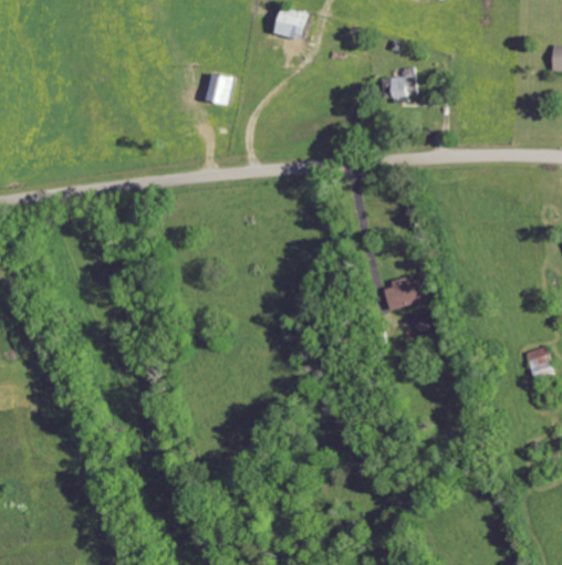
[(305,13),(280,8),(274,33),(287,35),(283,50),(298,53),(305,13)]
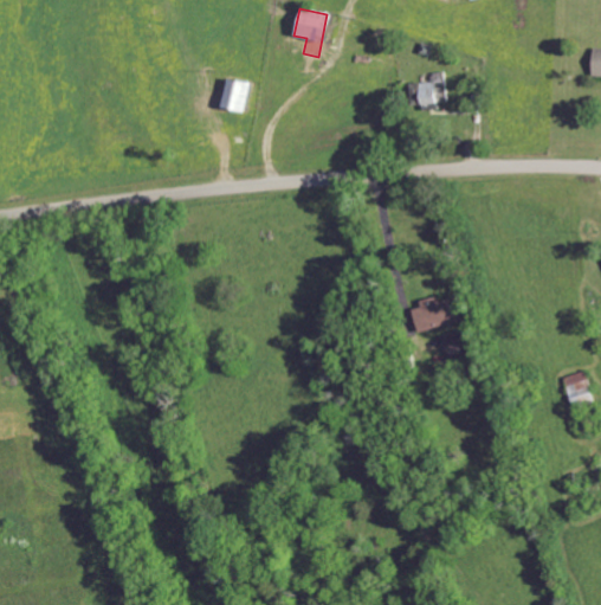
[(589,77),(600,76),(600,49),(590,49),(589,77)]
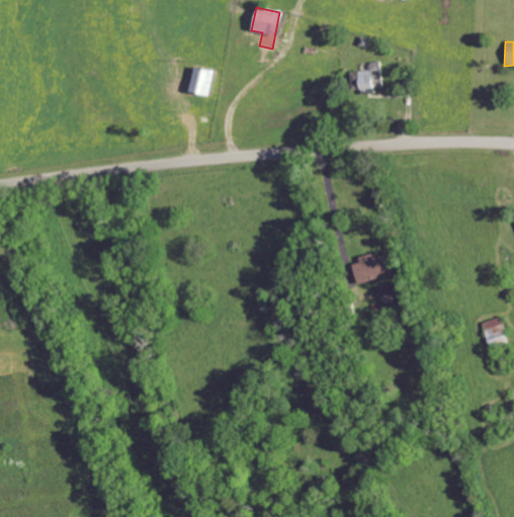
[(371,88),(369,72),(375,71),(374,63),(365,64),(366,71),(356,72),(358,90),(371,88)]
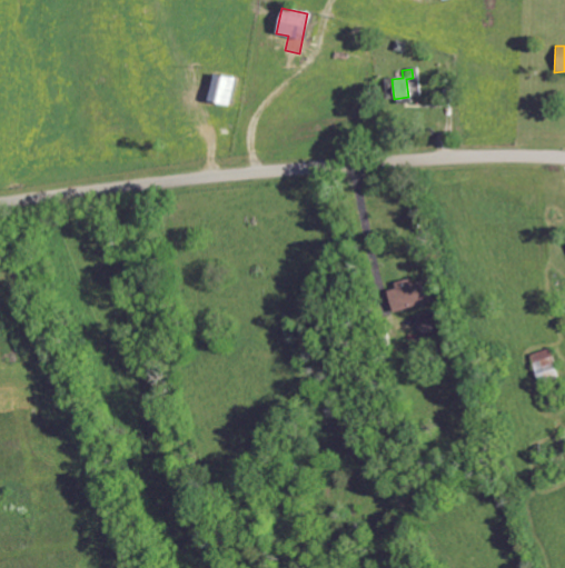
[(229,105),(234,77),(211,73),(207,101),(229,105)]
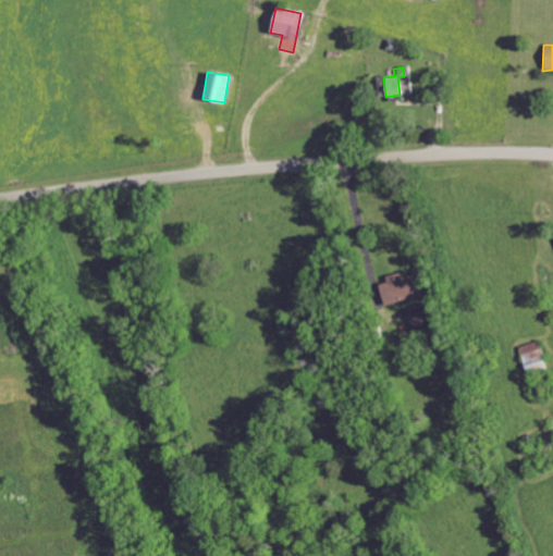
[(378,285),(383,306),(421,295),(416,274),(401,279),(400,273),(384,278),(385,282),(378,285)]
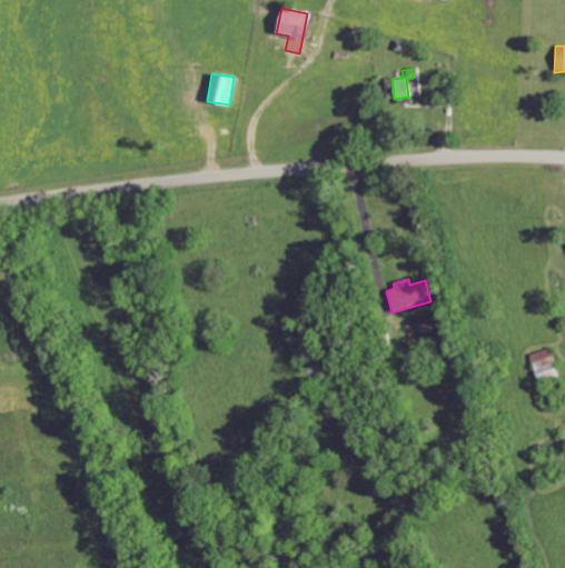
[(414,316),(420,338),(442,331),(435,308),(414,316)]
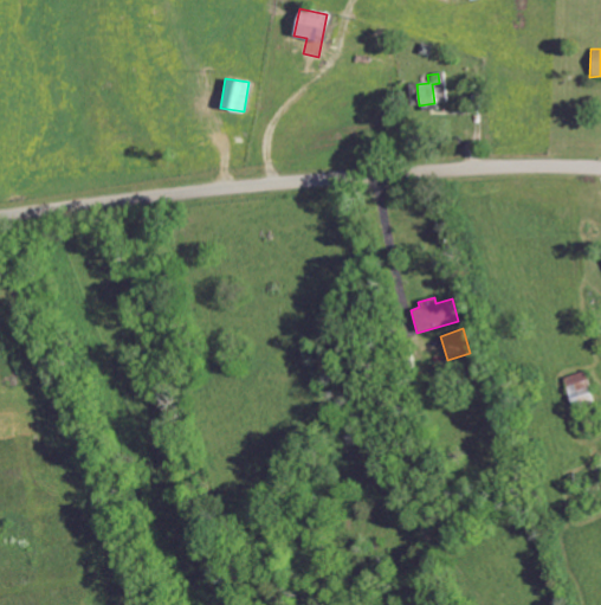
[(561,379),(572,409),(592,401),(581,372),(561,379)]
